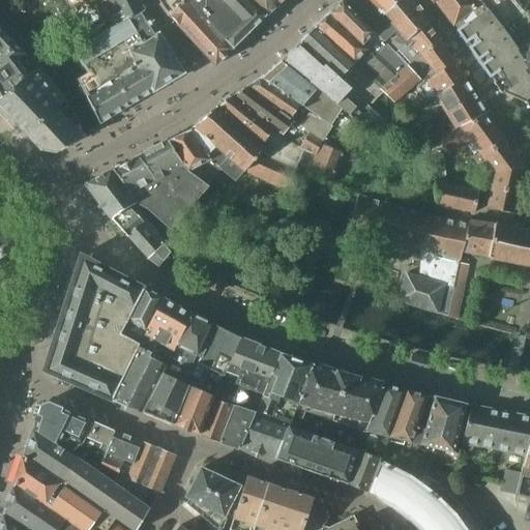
[(98,0),(114,27),(114,28),(127,20),(128,22),(144,12),(136,0),(98,0)]
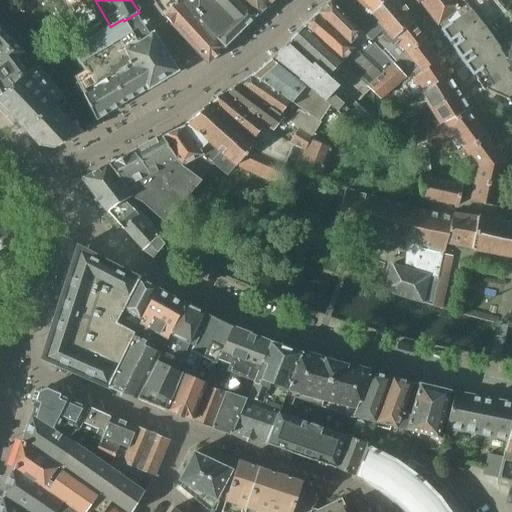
[(183,0),(153,0),(156,5),(164,16),(164,15),(209,63),(225,47),(211,31),(187,4),(183,0)]
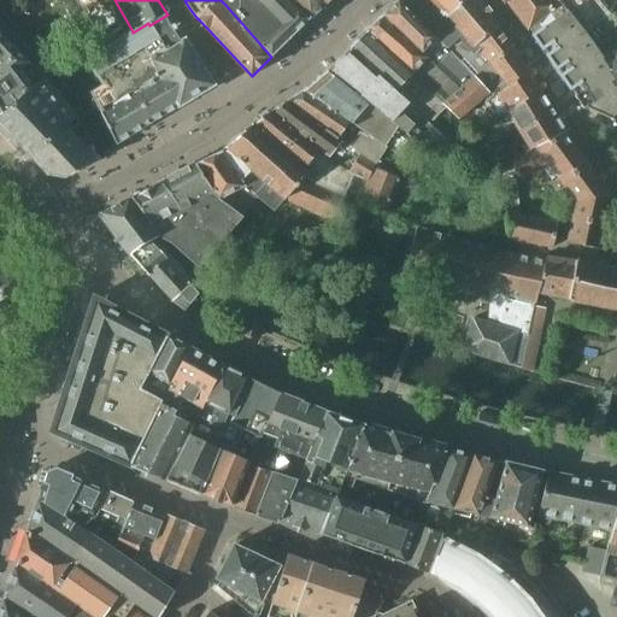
[(221,0),(225,5),(254,37),(271,57),(287,41),(310,18),(292,0),(221,0)]
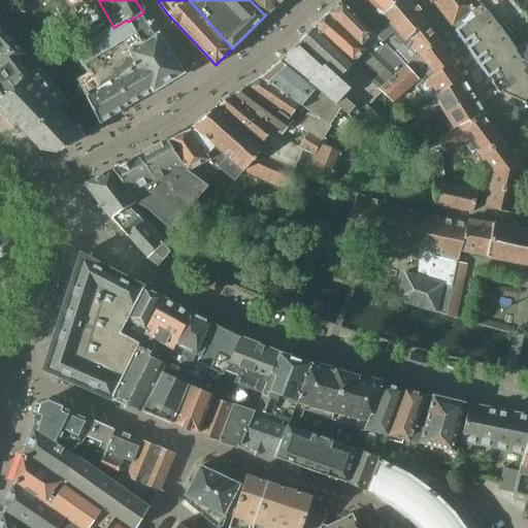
[(250,0),(265,15),(278,2),(276,0),(250,0)]
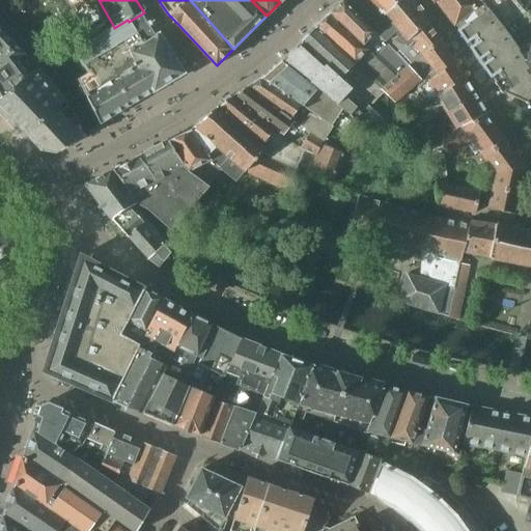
[(343,0),(341,0),(331,12),(375,57),(387,45),(374,34),(348,5),(343,0)]
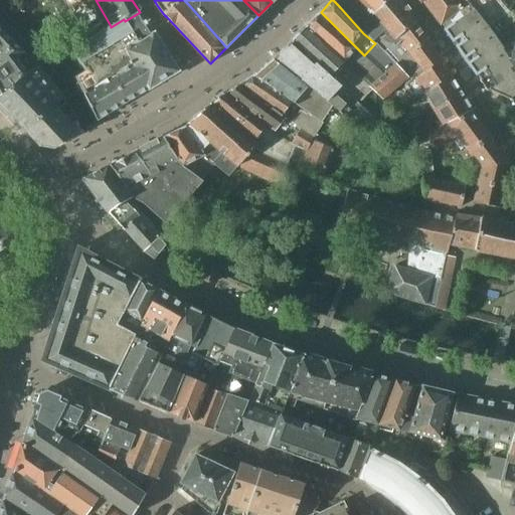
[(333,0),(338,5),(363,33),(375,43),(376,44),(387,55),(410,81),(424,71),(417,63),(409,55),(410,54),(425,38),(415,23),(397,41),(372,13),(358,0),(333,0)]
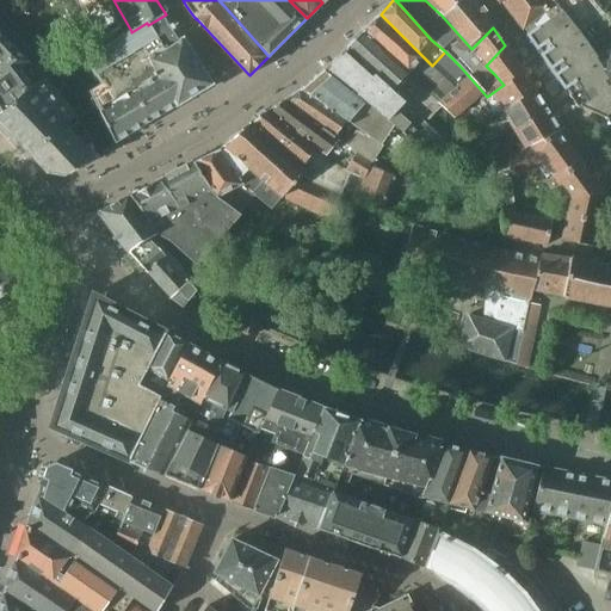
[(471,49),(493,28),(473,0),(425,0),(442,16),(471,49)]
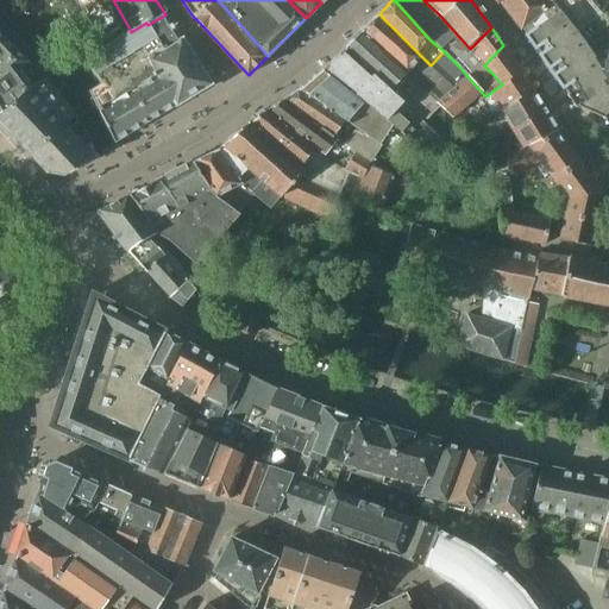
[(498,0),(521,29),(522,27),(541,13),(545,18),(557,8),(550,0),(498,0)]
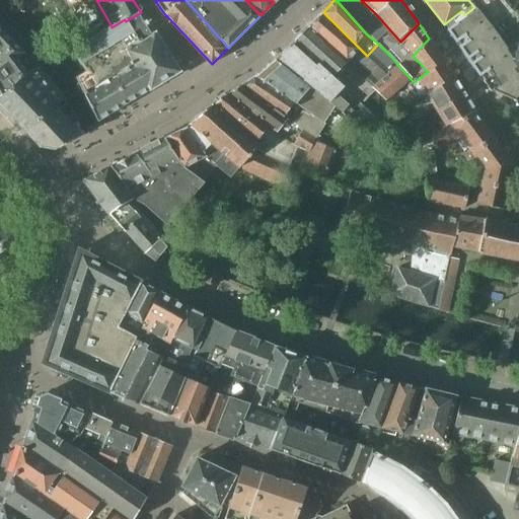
[(468,0),(474,7),(498,35),(518,20),(501,0),(468,0)]
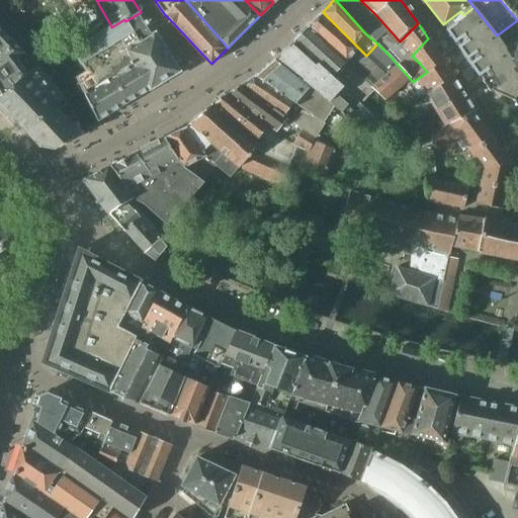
[(517,0),(500,0),(517,20),(517,0)]
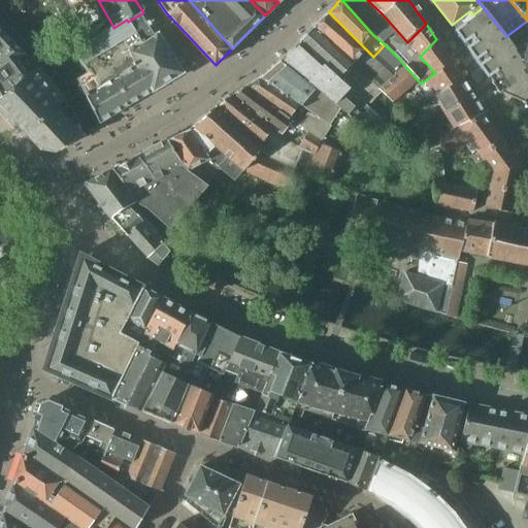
[(469,11),(453,24),(456,29),(455,30),(463,42),(464,41),(468,46),(467,47),(475,59),(476,58),(481,64),(480,65),(488,76),(499,94),(501,92),(522,101),(523,104),(527,100),(527,21),(506,36),(483,7),(472,15),(469,11)]
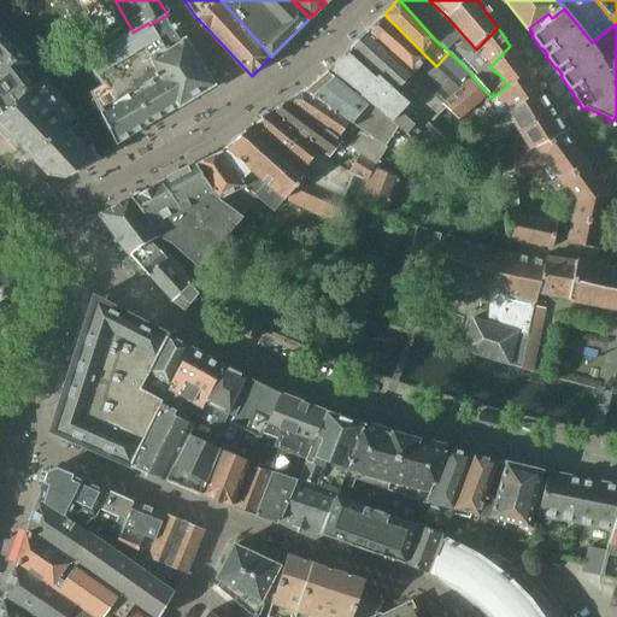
[(184,40),(168,15),(150,25),(148,23),(133,33),(133,31),(119,39),(86,59),(93,71),(101,86),(92,92),(116,145),(118,144),(151,124),(215,86),(184,40)]
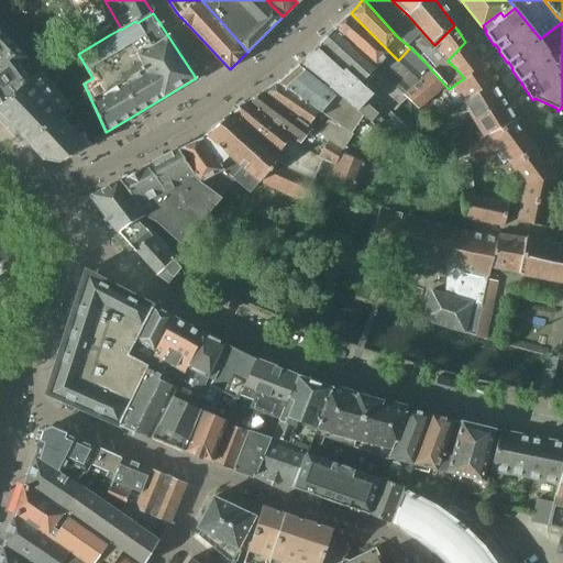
[(351,13),(334,30),(407,98),(418,113),(444,92),(449,89),(423,61),(411,48),(410,47),(398,61),(351,13)]
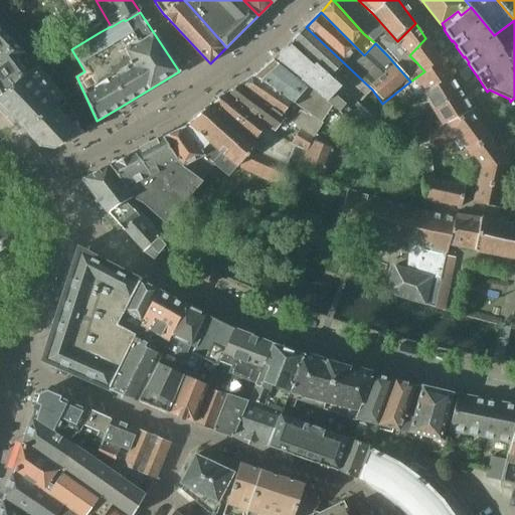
[(372,90),(306,27),(291,41),(359,104),(372,90)]
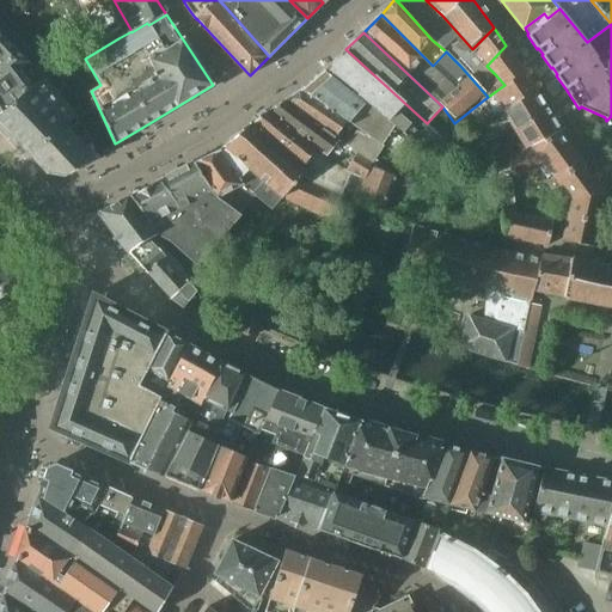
[(0,112),(42,75),(0,34),(0,112)]
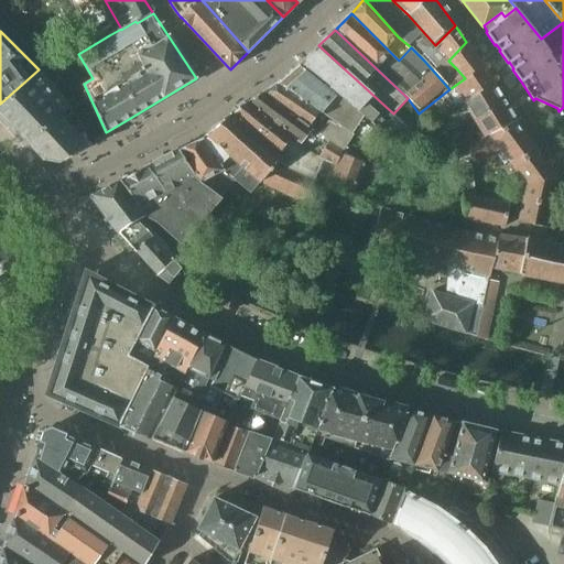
[(466,42),(449,60),(448,61),(457,69),(470,57),(474,54),(466,42)]
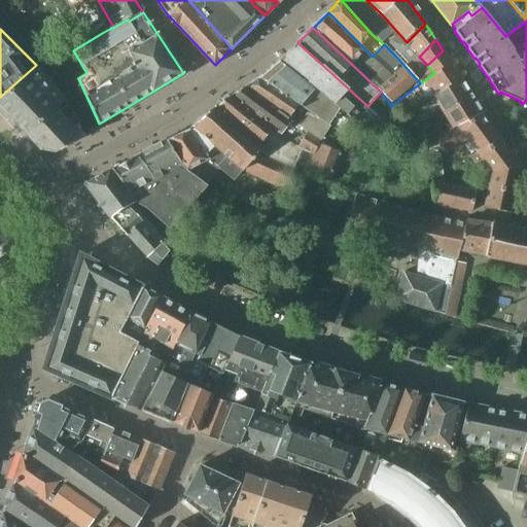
[(297,42),(278,61),(335,102),(335,104),(354,119),(357,120),(385,124),(367,106),(297,42)]
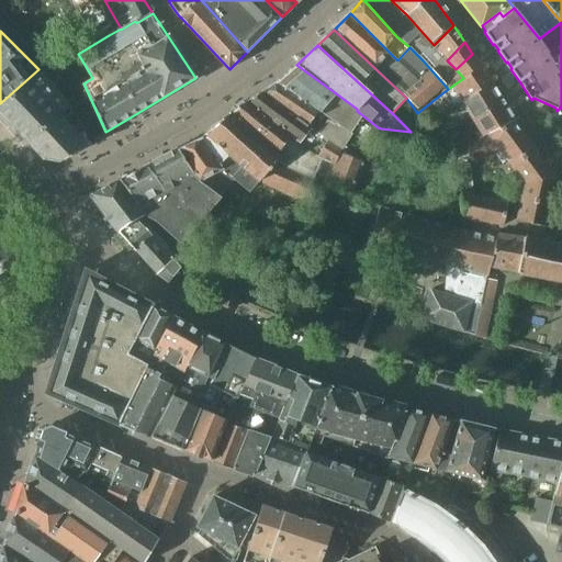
[(444,92),(453,108),(456,105),(492,85),(472,54),(469,57),(456,69),(463,78),(448,89),(444,92)]
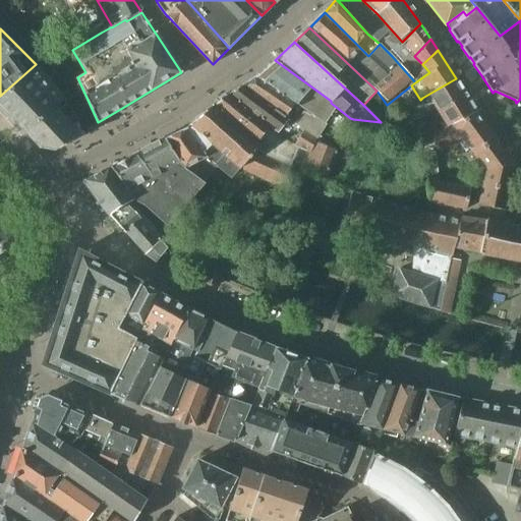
[(331,101),(275,60),(257,76),(279,91),(305,110),(326,125),(341,135),(353,119),(350,118),(331,103),(331,101)]
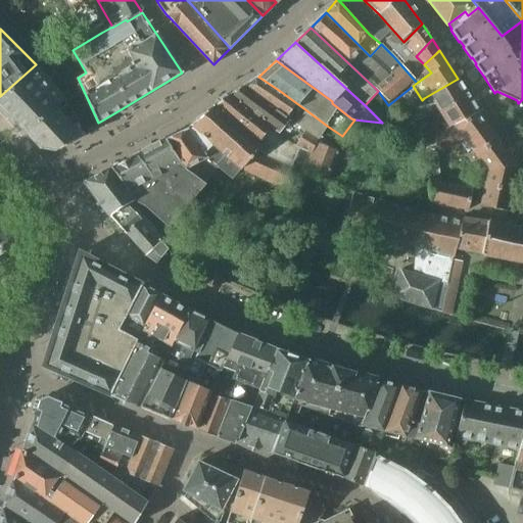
[(80,134),(84,131),(72,107),(70,107),(36,64),(0,96),(0,104),(28,134),(42,149),(54,152),(82,138),(80,134)]
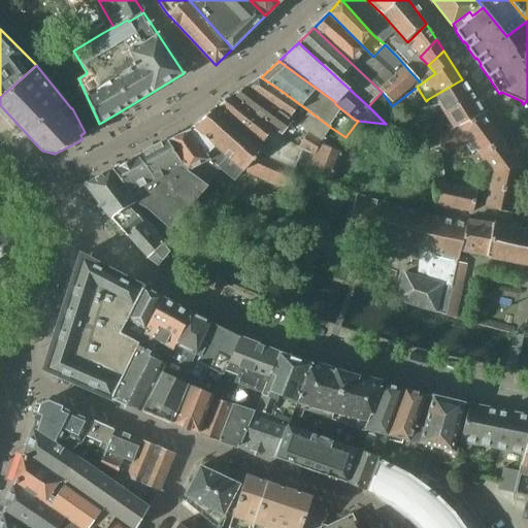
[(283,92),(261,77),(246,88),(321,139),(320,144),(325,146),(328,138),(324,136),(330,127),(309,111),(283,92)]
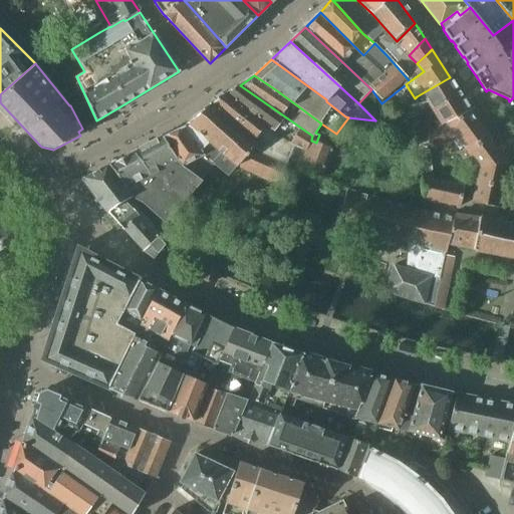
[(434,108),(460,93),(459,92),(450,77),(417,96),(420,101),(421,101),(425,98),(433,109),(434,108)]
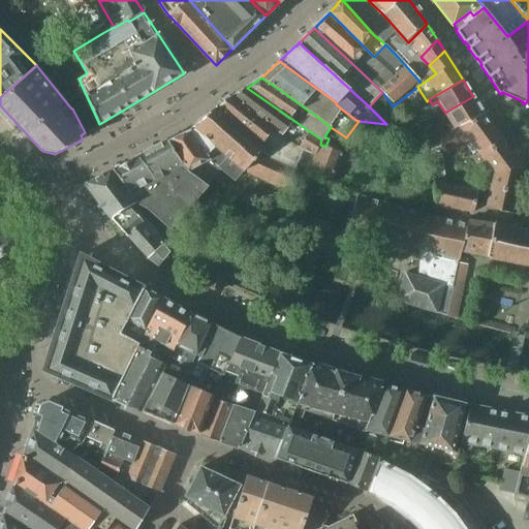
[(405,122),(418,110),(428,102),(427,101),(417,87),(393,106),(405,122)]
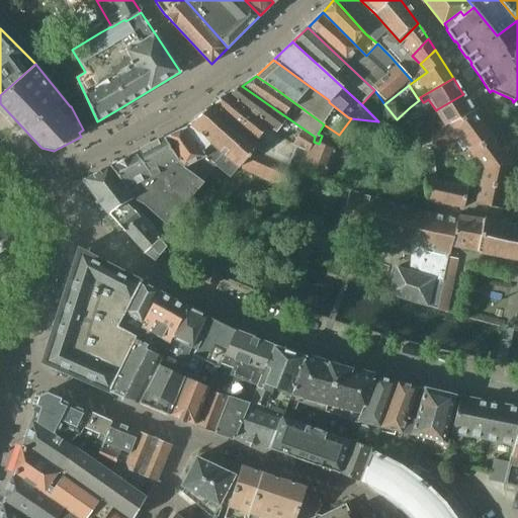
[(308,152),(312,144),(314,142),(315,137),(242,86),(227,95),(265,123),(286,141),(304,150),(308,152)]
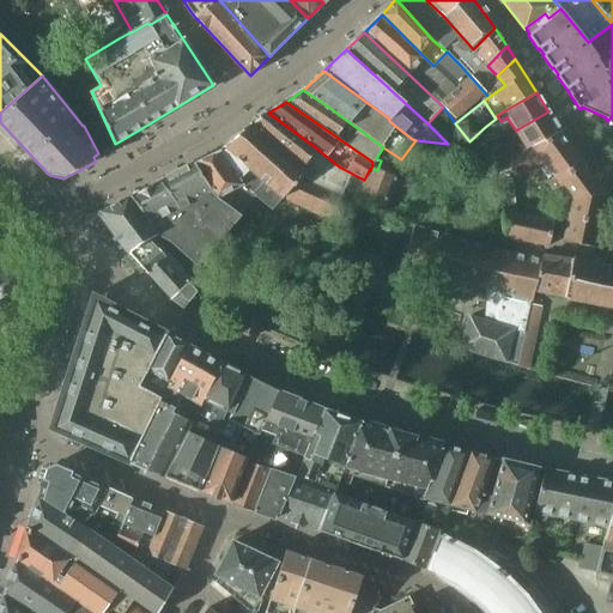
[(532,147),(562,133),(560,131),(548,111),(517,129),(516,131),(523,143),(517,145),(520,152),(530,147),(532,147)]
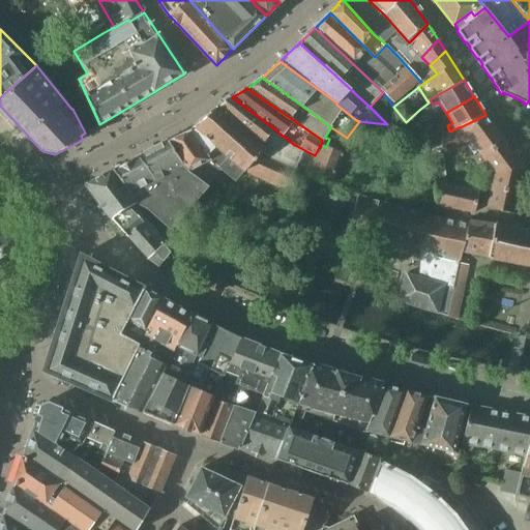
[(232,97),(218,107),(264,146),(263,151),(297,166),(295,172),(302,175),(311,153),(293,144),(271,126),(232,97)]
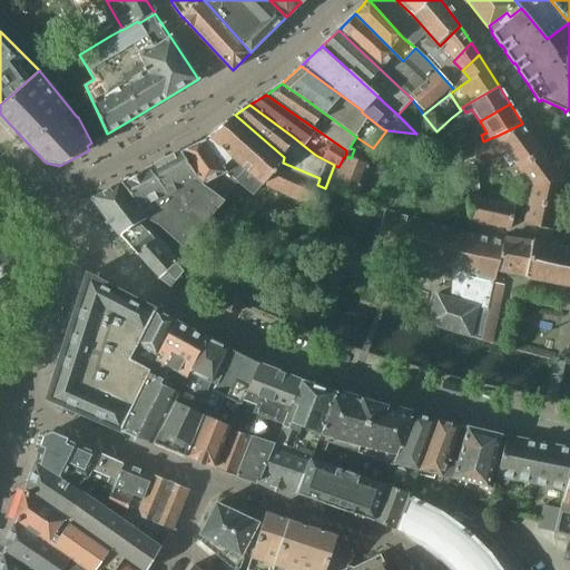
[(311,205),(317,185),(320,178),(283,163),(284,157),(235,115),(234,116),(207,136),(208,137),(204,140),(225,169),(238,180),(237,180),(238,182),(237,182),(253,195),(263,184),(311,205)]
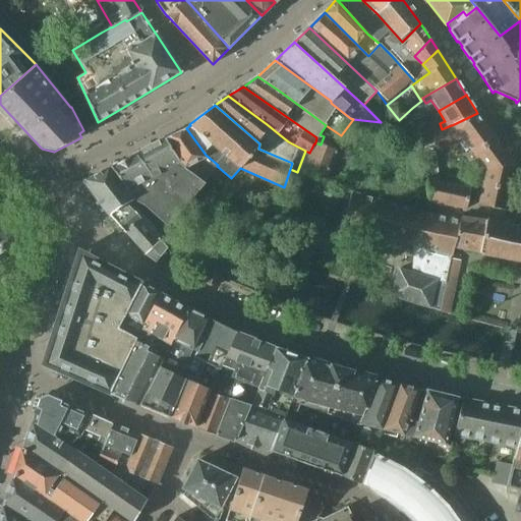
[(440,151),(464,140),(487,126),(477,113),(452,125),(451,125),(442,129),(431,133),(431,134),(421,139),(425,150),(425,154),(439,151),(440,151)]
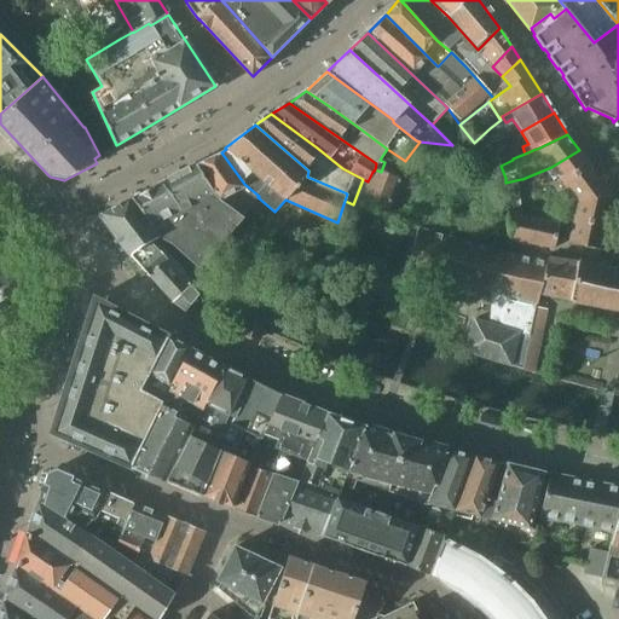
[(605,183),(579,150),(551,167),(577,203),(605,183)]
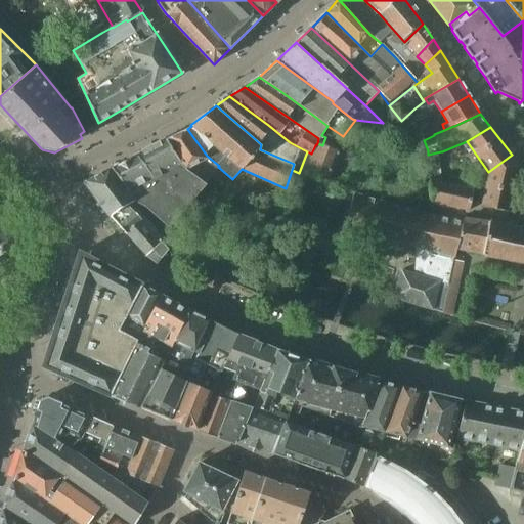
[(187,129),(167,140),(184,169),(186,169),(205,183),(218,167),(219,167),(218,166),(219,166),(207,156),(187,129)]
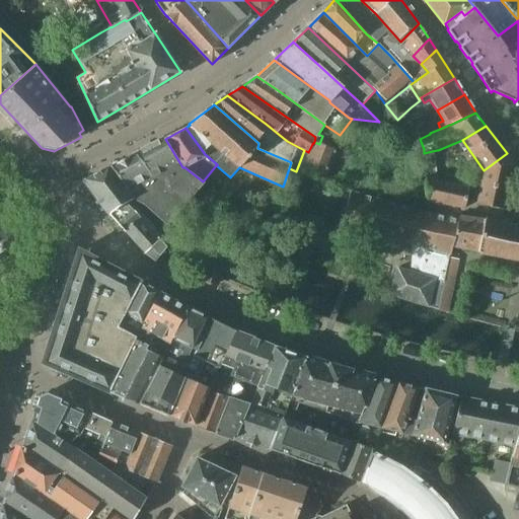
[(172,217),(203,181),(184,167),(182,167),(165,139),(110,166),(135,199),(144,204),(166,224),(172,217)]
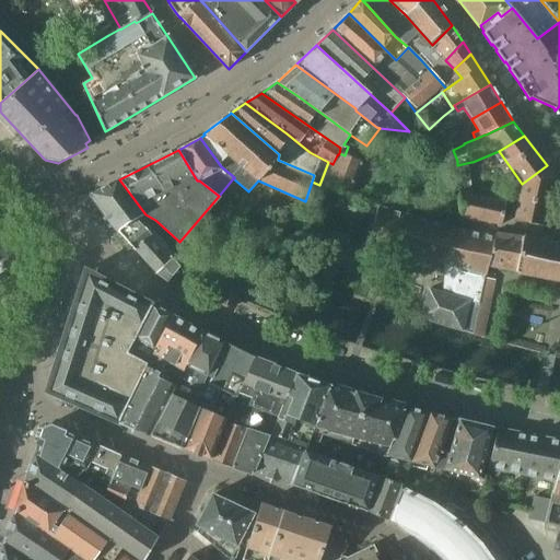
[(337,155),(333,164),(326,182),(351,193),(363,162),(345,155),(339,153),(337,155)]
